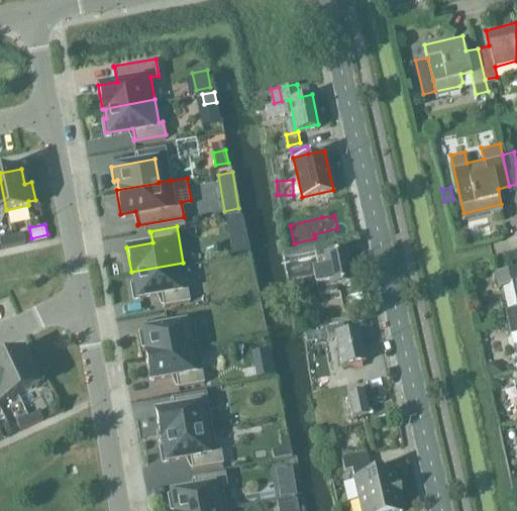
[(11,232),(13,242),(25,239),(23,229),(11,232)]
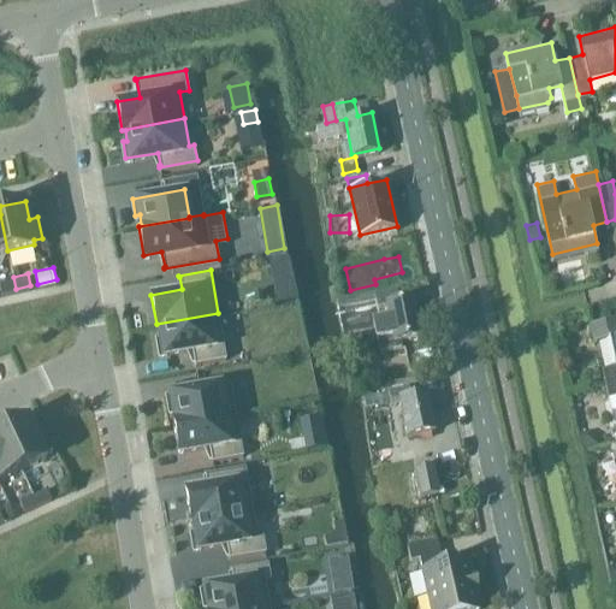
[(0,283),(1,291),(16,289),(13,277),(0,279),(0,283)]
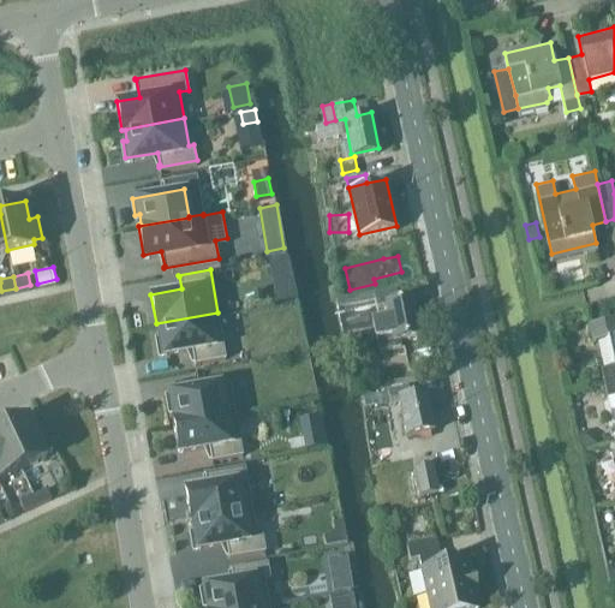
[(293,276),(274,279),(278,298),(297,296),(293,276)]
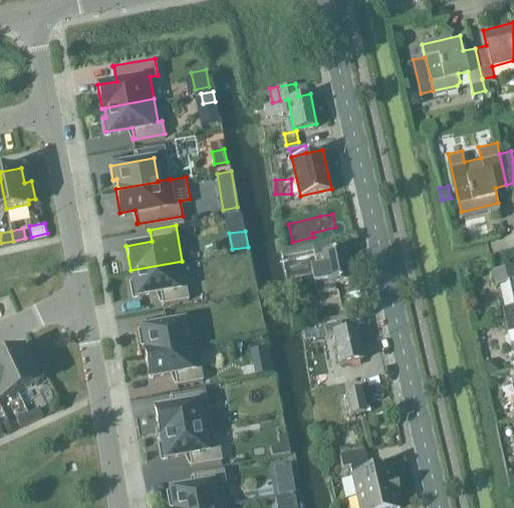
[(286,273),(312,267),(317,290),(335,287),(334,281),(350,277),(344,247),(334,249),(331,239),(315,242),(314,239),(280,247),(286,273)]
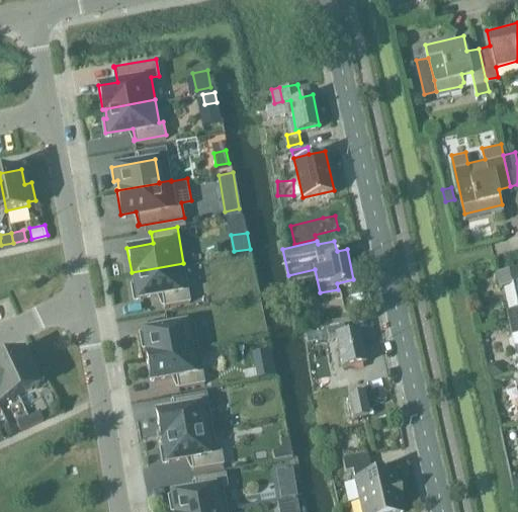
[(189,299),(183,263),(132,272),(132,273),(134,272),(135,281),(132,282),(134,296),(162,291),(163,302),(163,304),(189,299)]
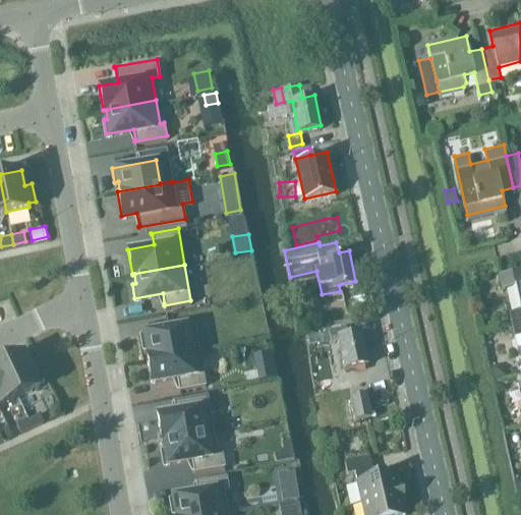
[(512,321),(520,318),(520,265),(500,270),(504,284),(514,282),(520,305),(509,307),(512,321)]
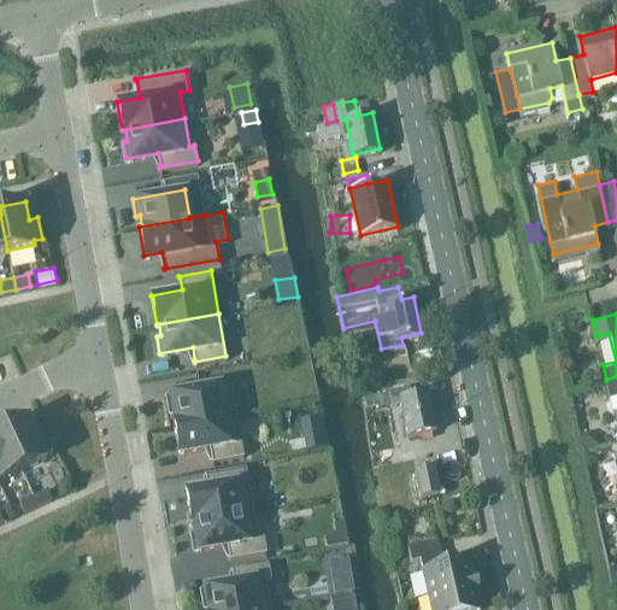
[(609,394),(616,422),(616,427),(616,376),(606,380),(609,394)]
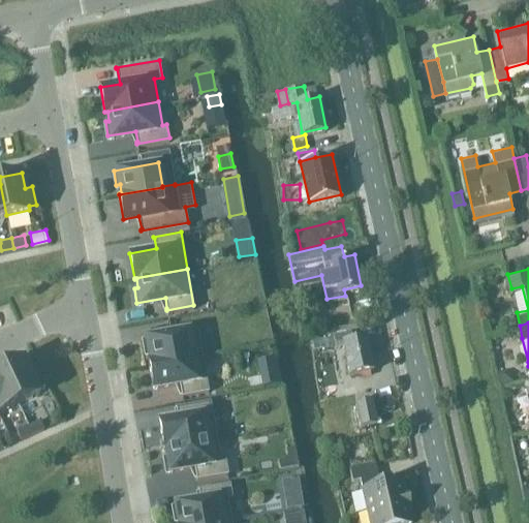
[(149,361),(201,351),(197,327),(143,337),(146,351),(149,350),(151,360),(149,360),(149,361)]
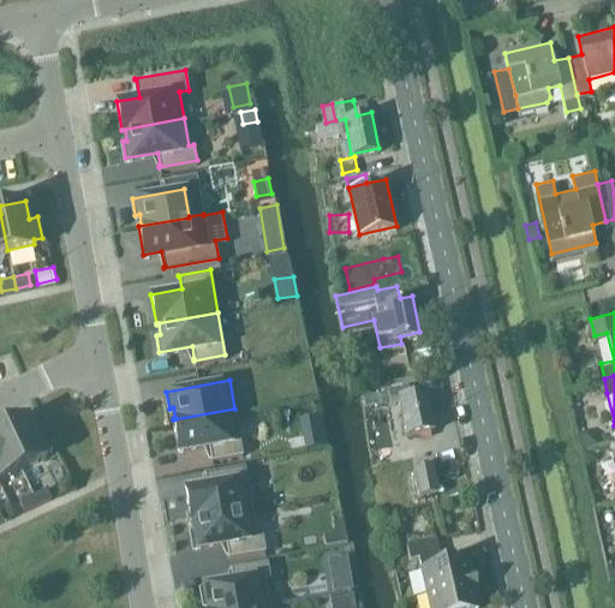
[(408,383),(388,387),(390,401),(400,400),(406,433),(434,427),(427,389),(411,392),(408,383)]
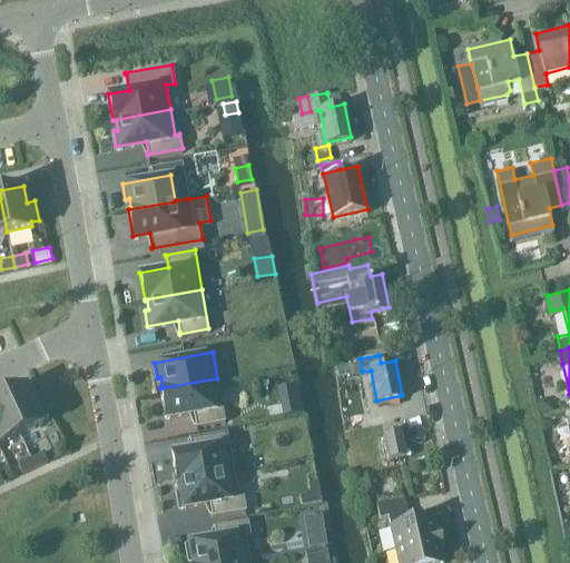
[(357,358),(347,361),(350,371),(360,368),(357,358)]
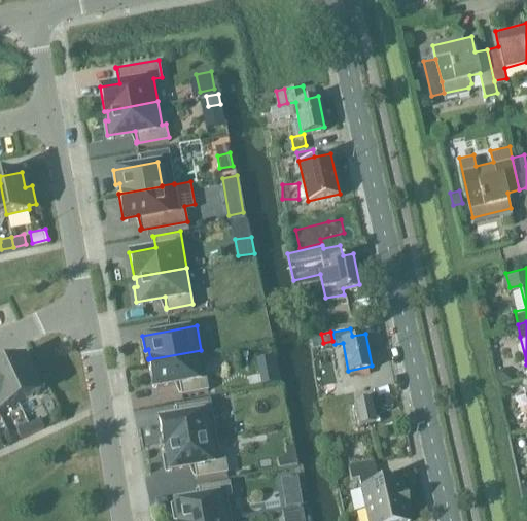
[(208,387),(201,350),(148,359),(152,384),(179,379),(181,390),(180,390),(180,391),(208,387)]
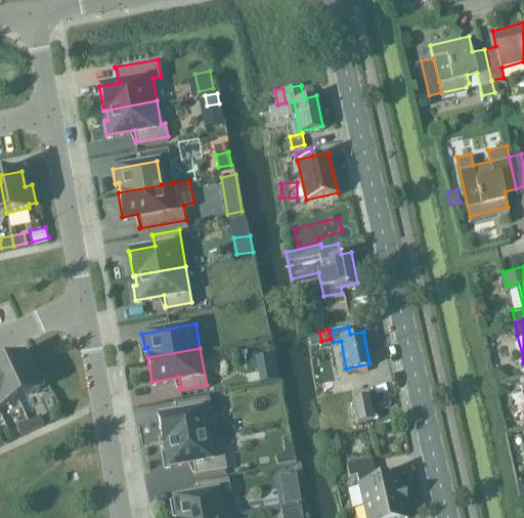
[(44,380),(44,379),(37,363),(30,367),(24,352),(2,362),(18,396),(39,387),(38,383),(44,380)]
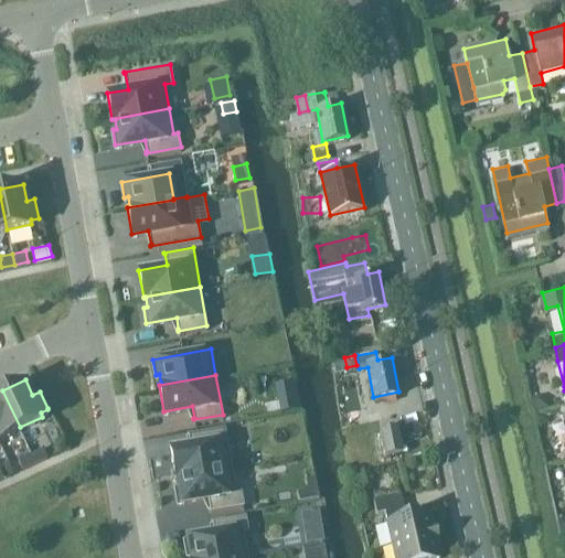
[(0,436),(20,427),(2,390),(0,390),(0,436)]
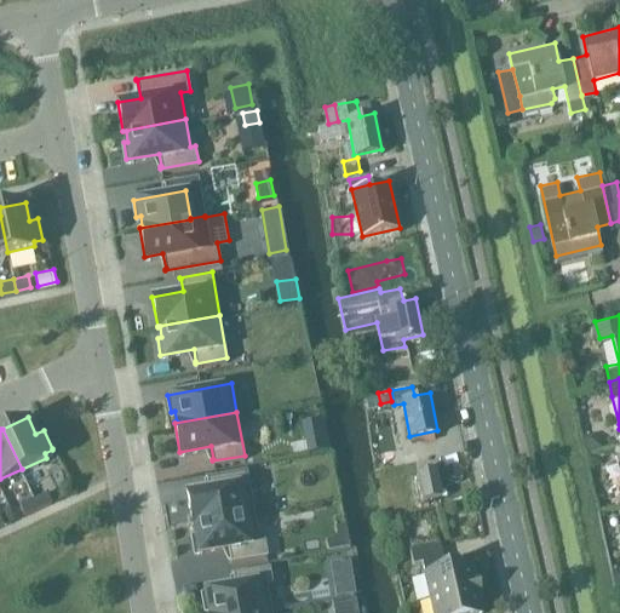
[(592,430),(583,433),(586,447),(601,444),(600,435),(592,430)]
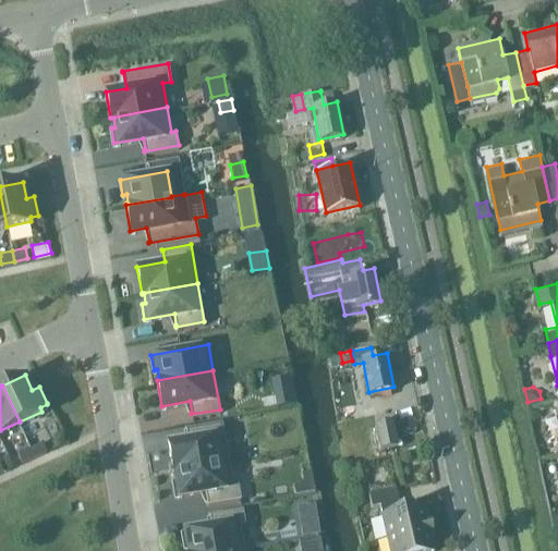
[(286,396),(253,399),(254,413),(287,411),(286,396)]
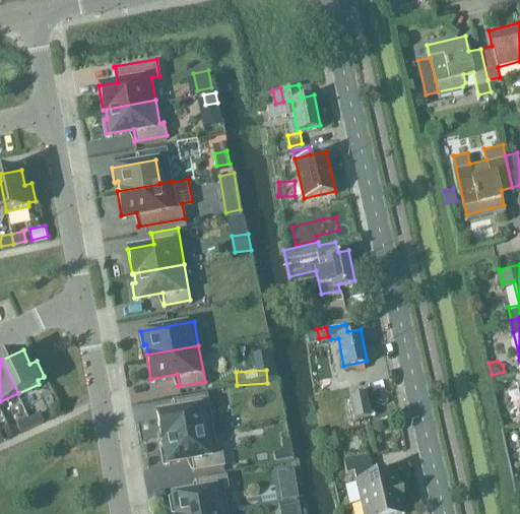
[(156,412),(160,437),(212,428),(206,391),(172,397),(173,398),(175,409),(156,412)]
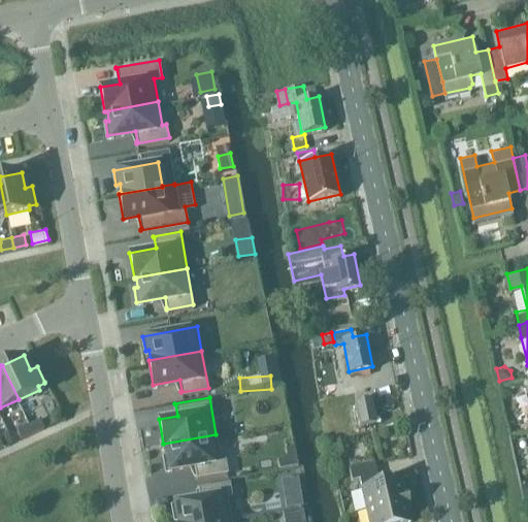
[(375,419),(371,397),(356,399),(361,422),(375,419)]
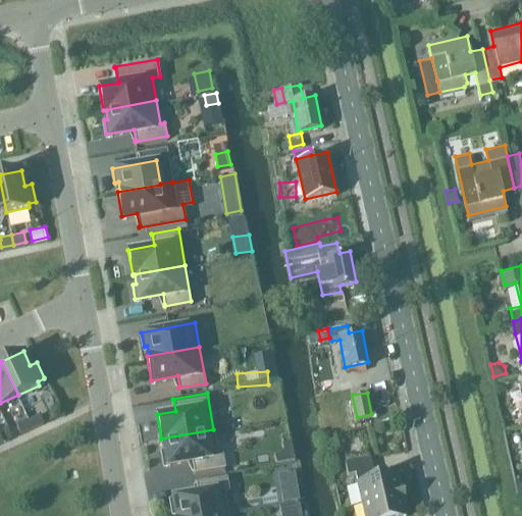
[(33,425),(43,420),(39,411),(28,416),(33,425)]
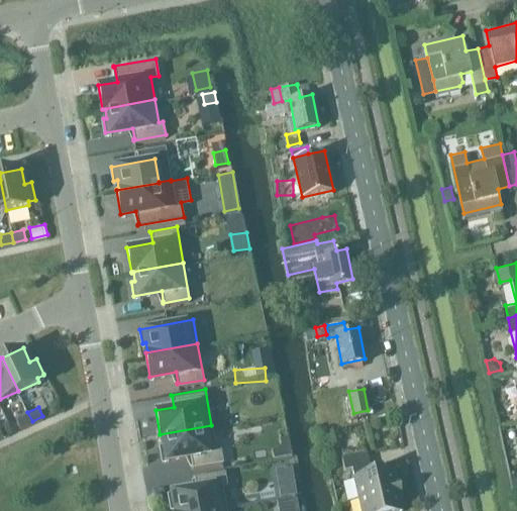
[(21,426),(32,421),(27,412),(16,417),(21,426)]
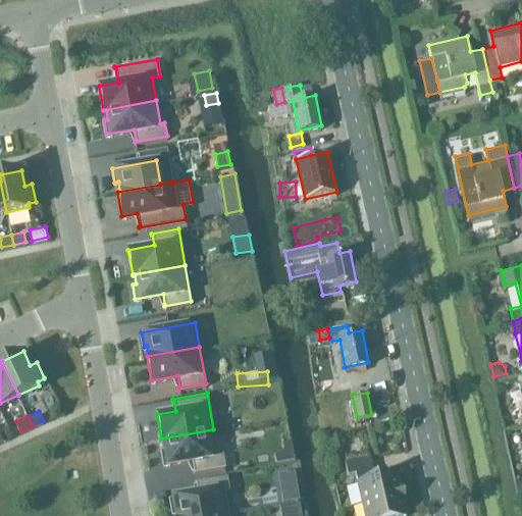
[(217,452),(213,429),(161,439),(161,440),(163,439),(165,448),(161,449),(164,463),(192,458),(194,468),(193,469),(193,470),(224,464),(222,451),(217,452)]
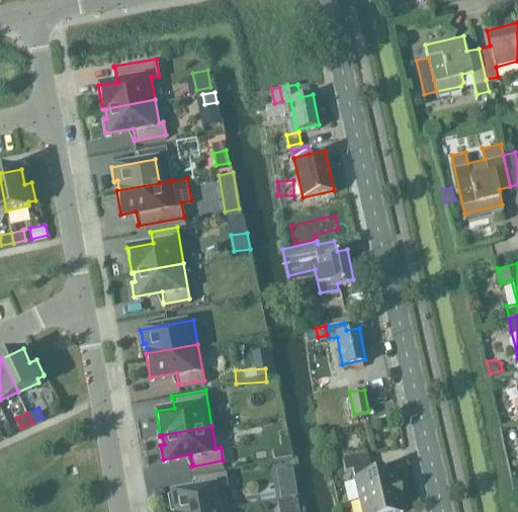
[(352,465),(359,496),(401,486),(398,477),(395,477),(393,464),(369,471),(367,461),(369,461),(366,449),(342,454),(345,466),(352,465)]
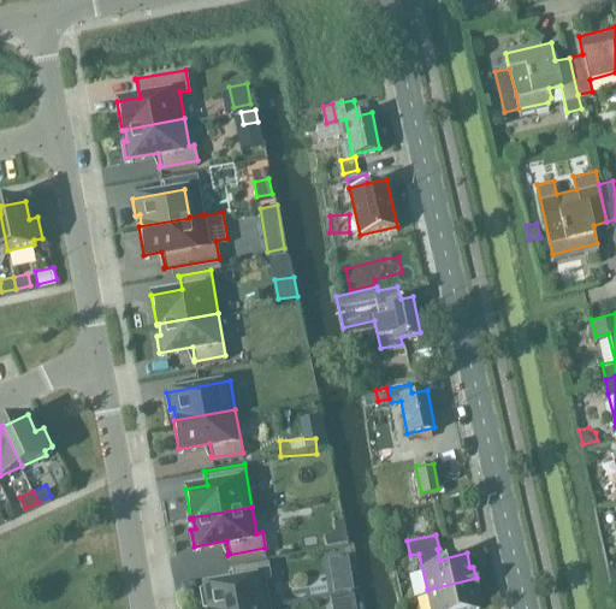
[(236,608),(270,603),(265,577),(270,575),(267,560),(230,566),(230,568),(231,568),(234,580),(201,586),(203,603),(208,602),(208,608),(236,608)]
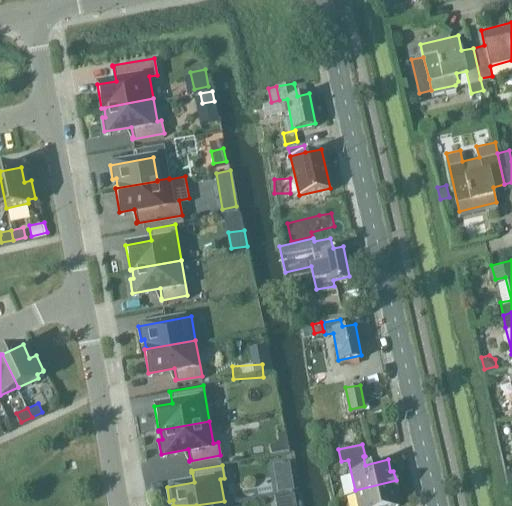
[(294,486),(292,478),(276,481),(277,489),(294,486)]
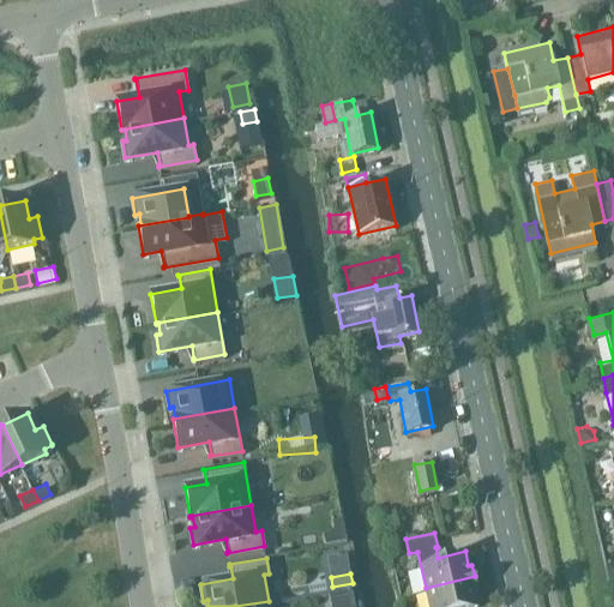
[(475,576),(426,588),(429,606),(459,606),(477,604),(474,589),(477,588),(475,576)]
